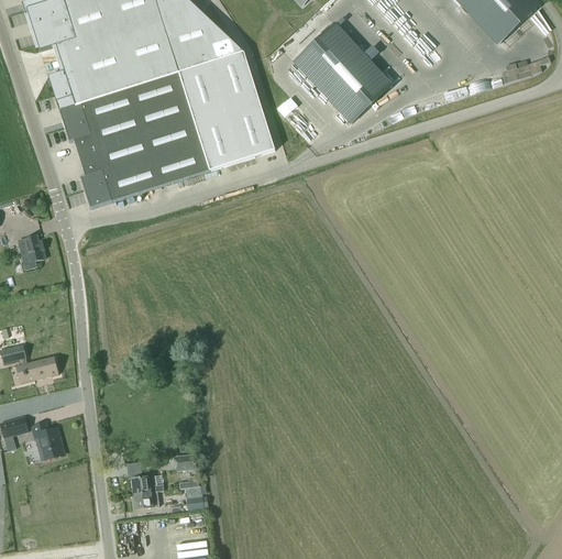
[(39,48),(52,45),(59,70),(47,75),(55,100),(57,99),(61,109),(243,51),(188,0),(23,0),(39,46),(39,48)]
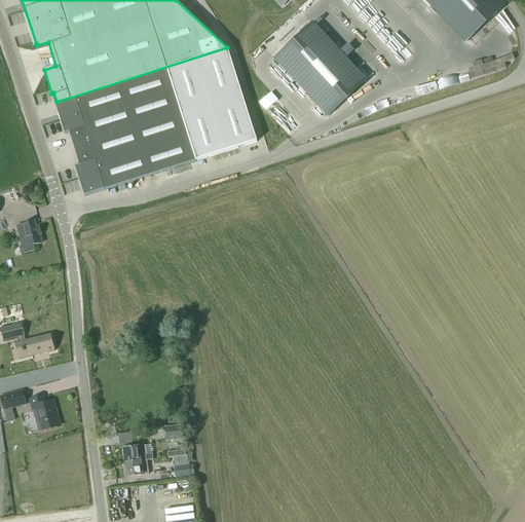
[(504,5),(499,0),(439,0),(436,3),(467,38),(504,5)]
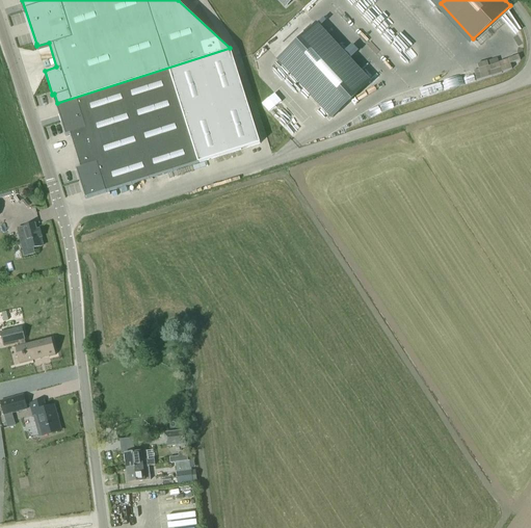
[(315,22),(277,56),(332,115),(369,80),(315,22)]
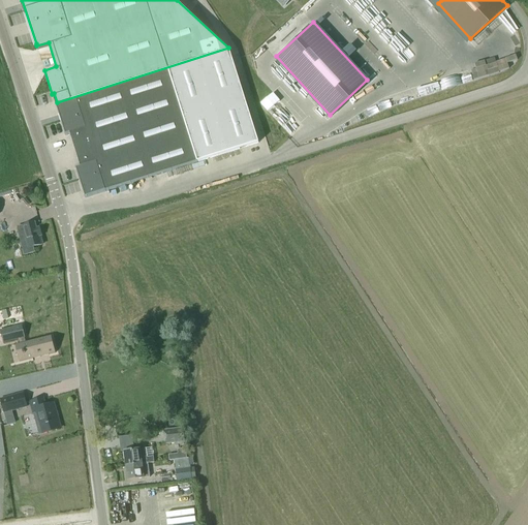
[(158,70),(56,102),(55,102),(64,132),(69,131),(80,163),(74,165),(84,194),(196,159),(258,140),(229,48),(167,67),(158,70)]
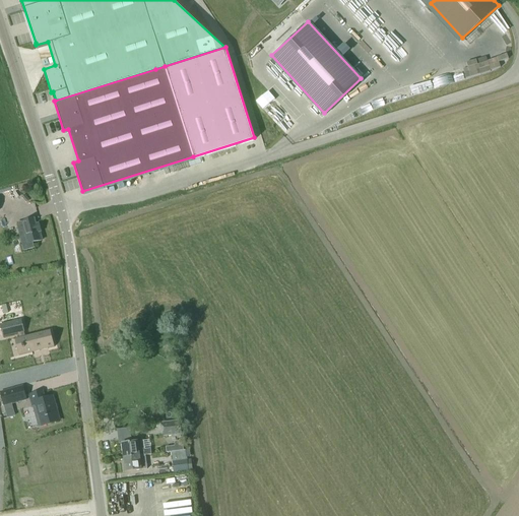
[(16,220),(17,227),(23,248),(33,245),(31,239),(41,237),(39,229),(40,229),(38,220),(35,221),(33,215),(16,220)]
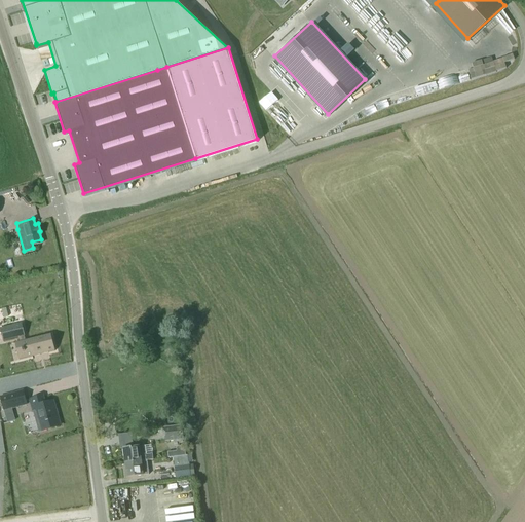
[(21,320),(0,325),(0,330),(2,338),(16,334),(23,333),(24,333),(21,320)]
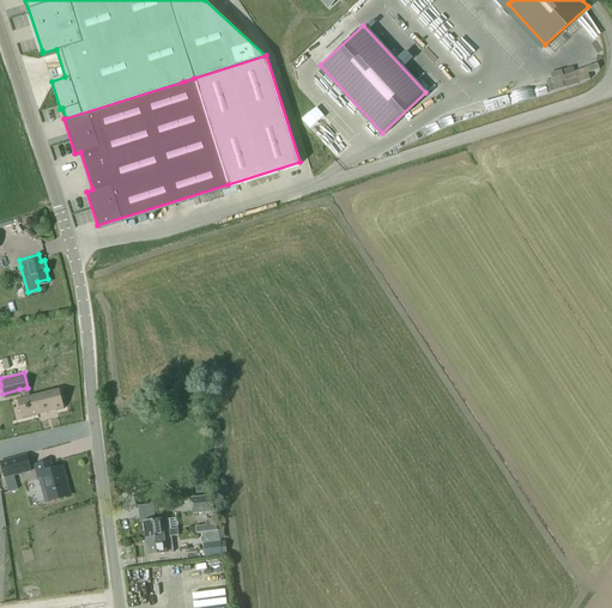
[(195,384),(187,385),(189,401),(191,407),(199,406),(198,397),(195,384)]
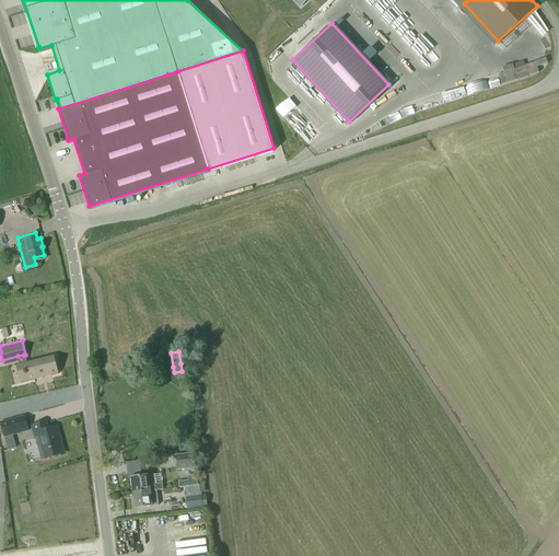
[(19,361),(14,362),(15,362),(22,361),(24,369),(23,369),(24,372),(25,372),(26,378),(19,379),(20,380),(34,377),(33,375),(50,371),(50,372),(57,370),(53,352),(25,359),(24,355),(18,356),(19,361)]
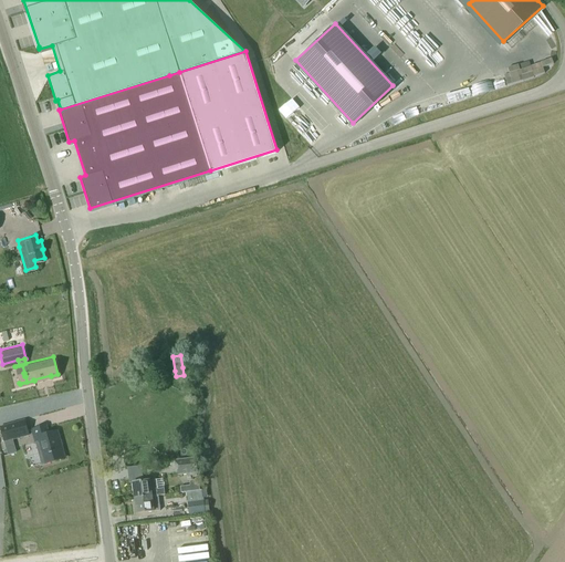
[(23,417),(0,424),(0,427),(3,438),(28,432),(23,417)]
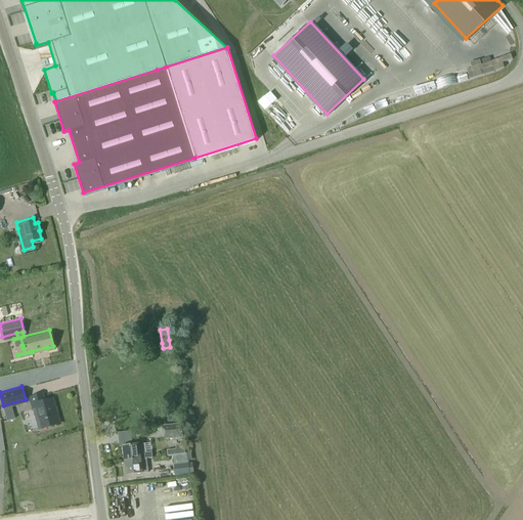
[(41,391),(28,394),(33,414),(35,413),(39,426),(57,421),(51,397),(44,399),(41,391)]
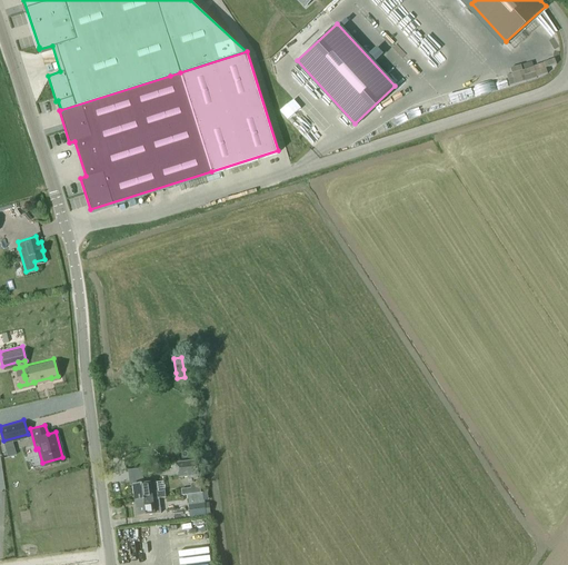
[(197,463),(191,463),(190,461),(177,463),(178,473),(191,471),(198,471),(197,463)]
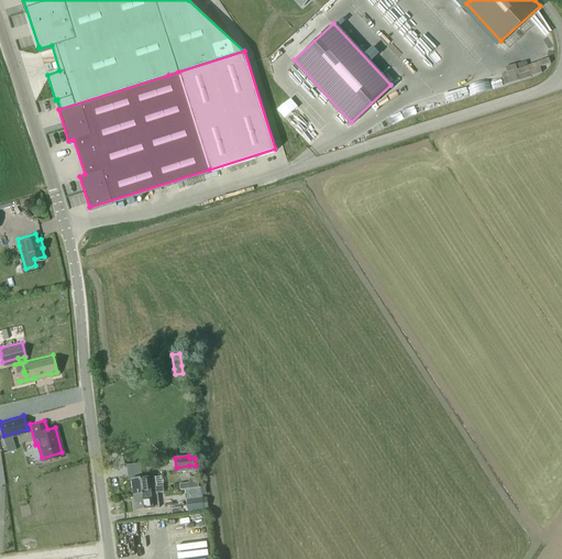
[(131,478),(133,493),(156,490),(163,489),(162,482),(155,483),(154,474),(149,475),(131,478)]
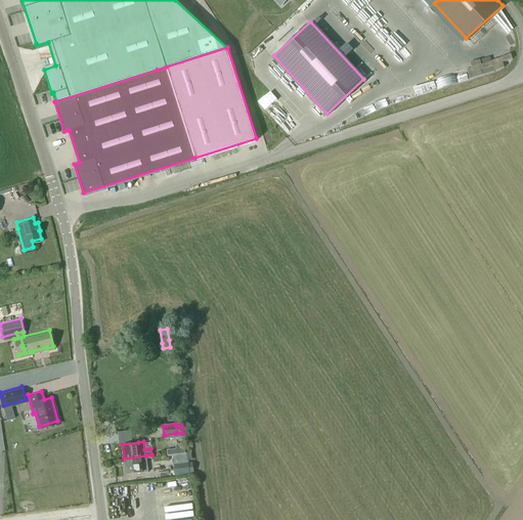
[(126,473),(142,470),(147,470),(145,456),(124,459),(126,473)]
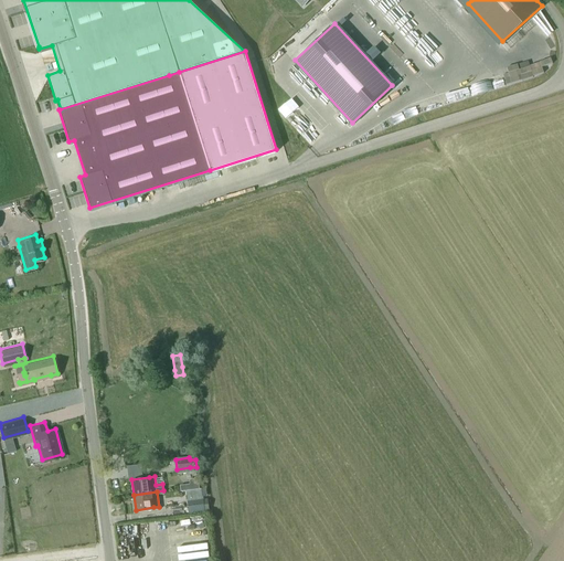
[(202,496),(185,498),(188,511),(203,509),(202,496)]
